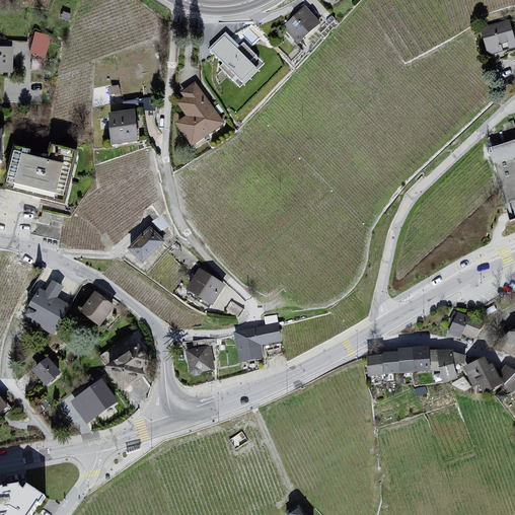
[(301,2),(280,21),(296,39),(317,19),(301,2)]
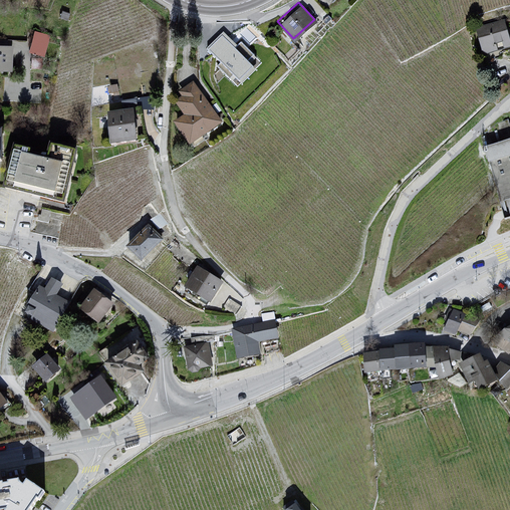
[(509,38),(504,18),(475,26),(483,55),(509,47),(509,38)]
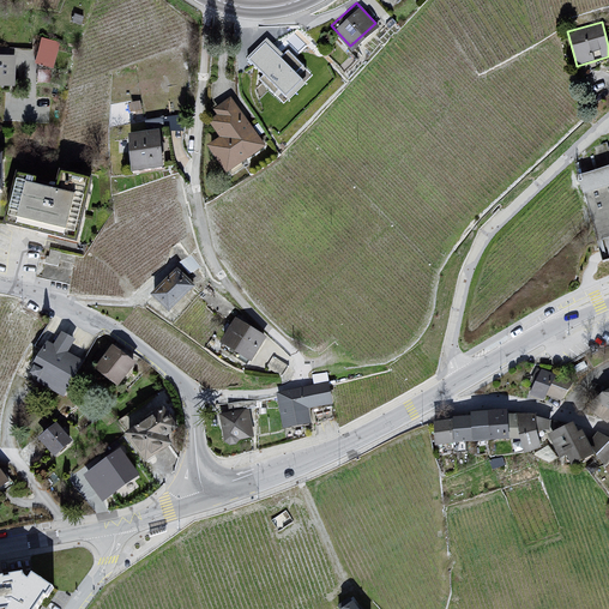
[(31,55),(50,59),(55,34),(35,30),(31,55)]
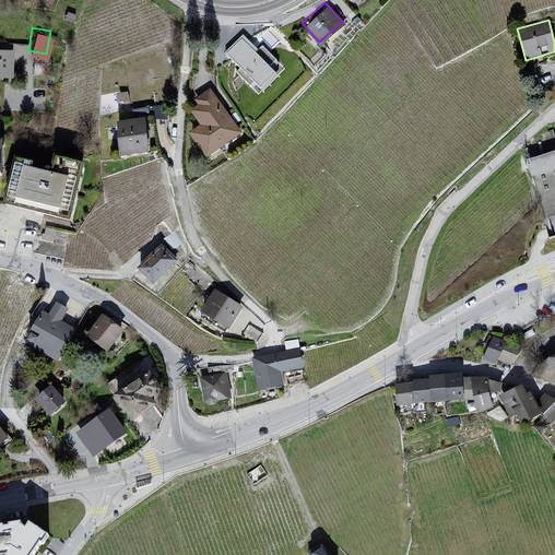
[(237,32),(221,48),(259,85),(274,70),(267,62),(272,56),(258,43),(252,47),(237,32)]
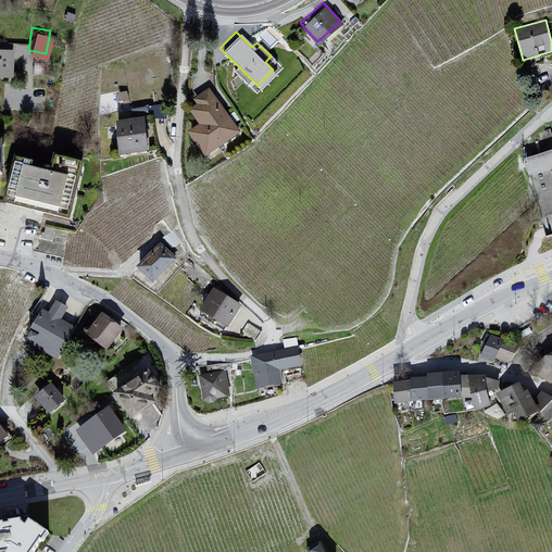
[(11,48),(0,47),(0,75),(10,76),(11,48)]
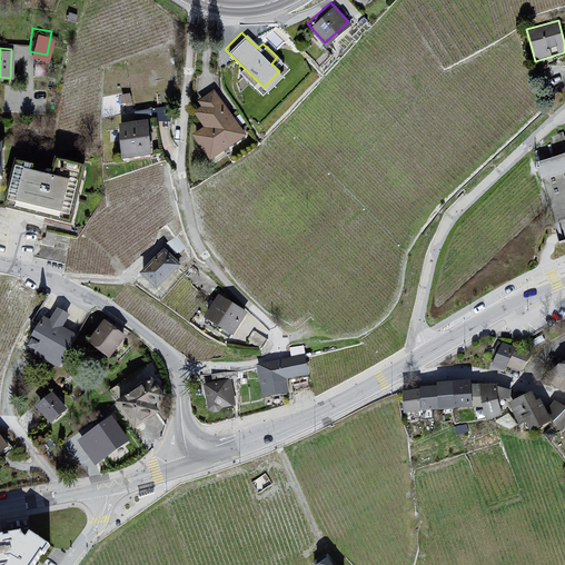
[(246,136),(212,90),(197,101),(201,108),(192,112),(205,129),(194,137),(214,161),(246,136)]
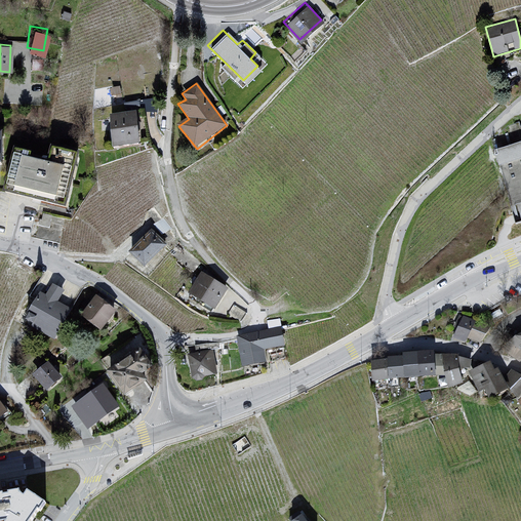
[(133,111),(108,116),(111,148),(138,143),(133,111)]
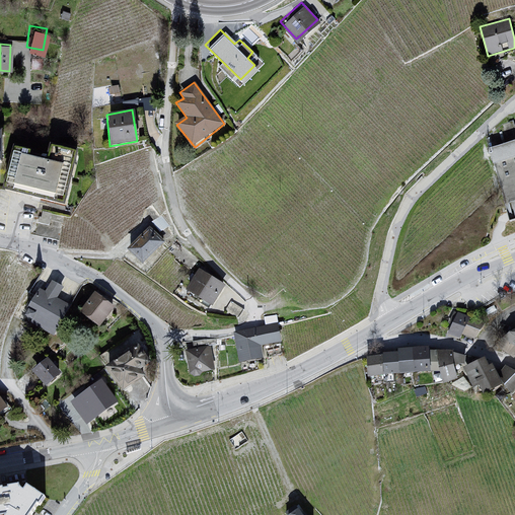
[(70,169),(29,159),(19,192),(63,202),(70,169)]
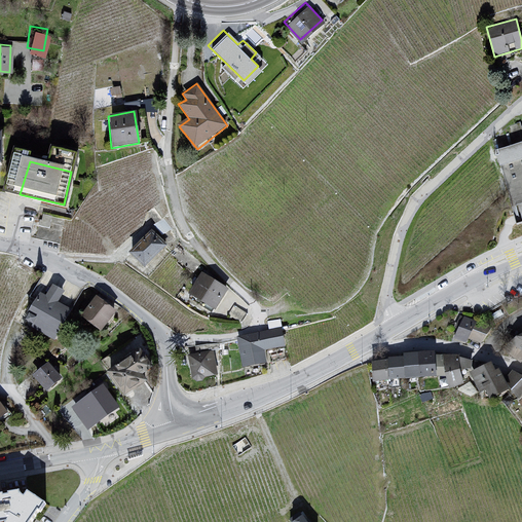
[(165,243),(151,229),(128,252),(146,265),(165,243)]
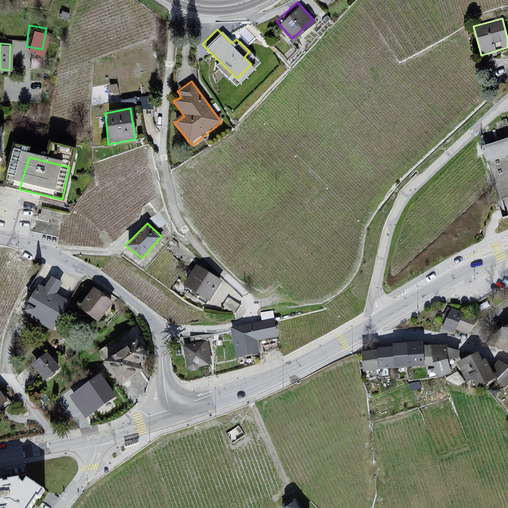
[(221,278),(194,264),(183,285),(210,300),(221,278)]
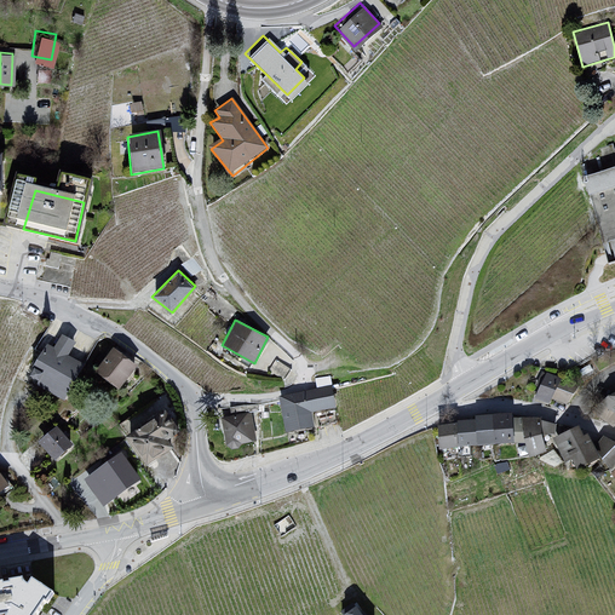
[(27,379),(64,400),(84,362),(68,355),(74,342),(58,332),(52,345),(47,342),(27,379)]
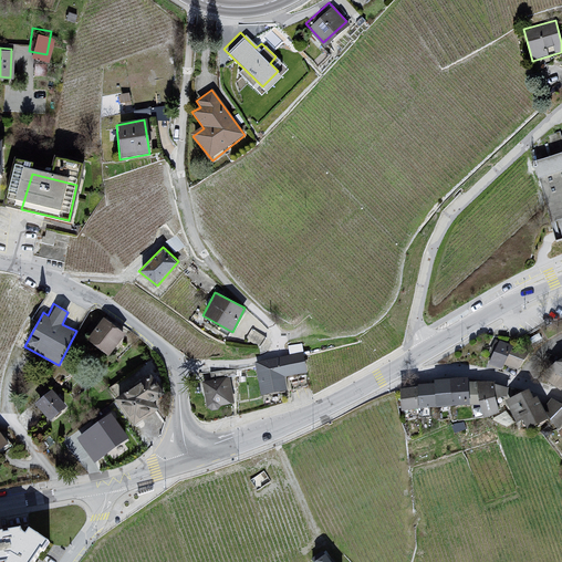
[(86,340),(107,355),(123,332),(102,318),(86,340)]
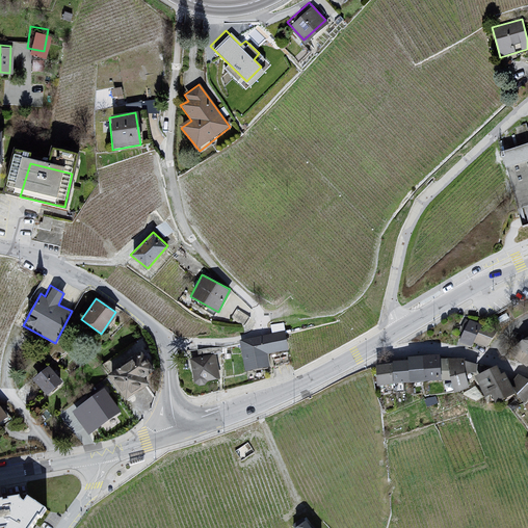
[(469,317),(456,341),(478,351),(496,333),(469,317)]
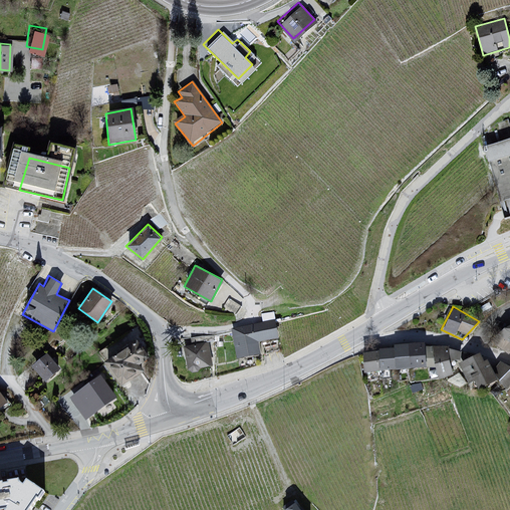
[(277,335),(274,318),(230,325),(237,356),(261,352),(258,340),(277,335)]
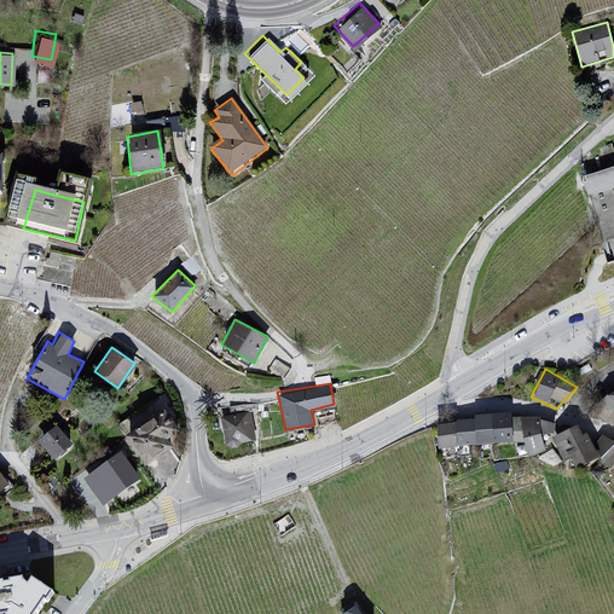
[(245,409),(216,413),(225,445),(252,439),(245,409)]
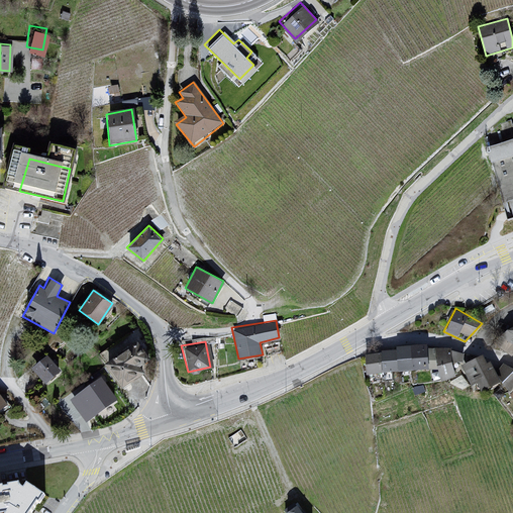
[(131,342),(104,362),(122,387),(148,370),(131,342)]
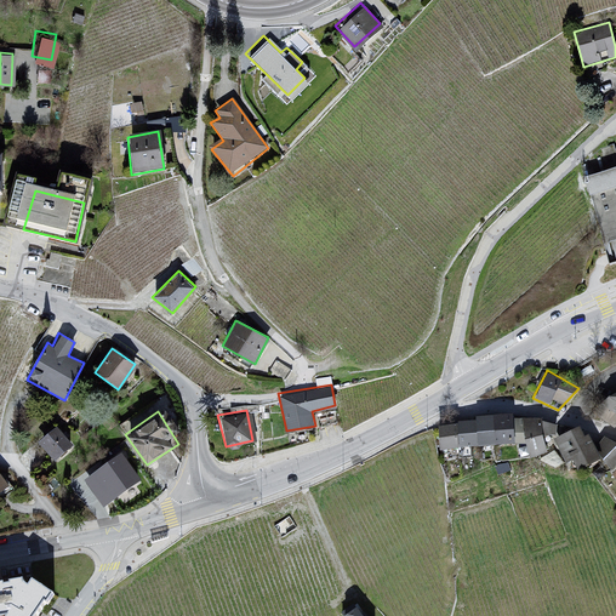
[(512,412),(474,414),(475,418),(479,443),(480,444),(515,441),(512,412)]
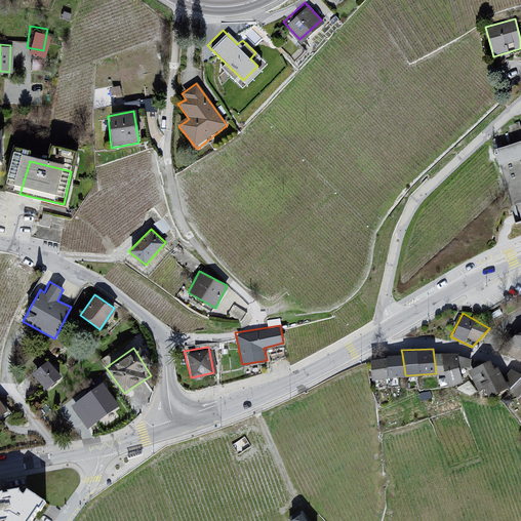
[(472,359),(442,349),(447,386),(463,383),(459,366),(469,367),(472,359)]
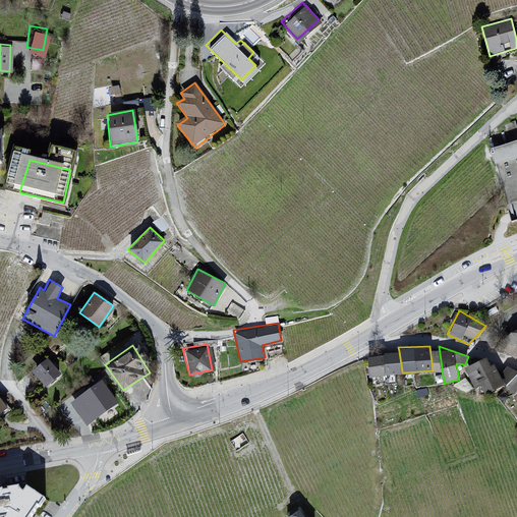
[(399,351),(364,357),(369,377),(402,371),(399,351)]
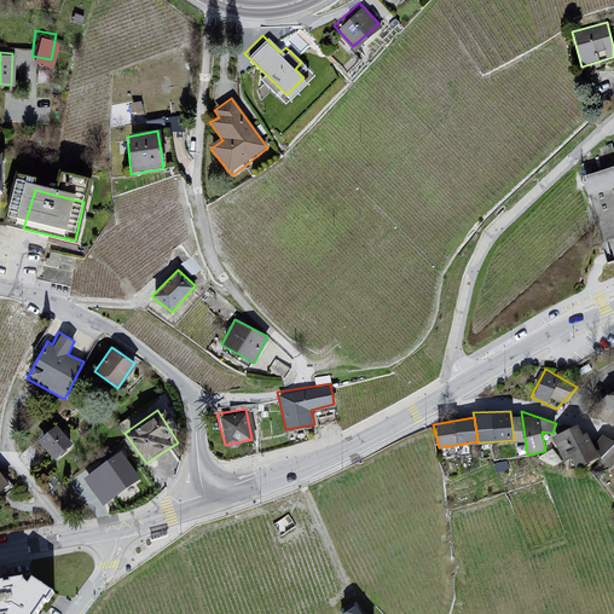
[(577,424),(550,435),(560,458),(569,455),(577,469),(600,456),(588,433),(581,434),(577,424)]
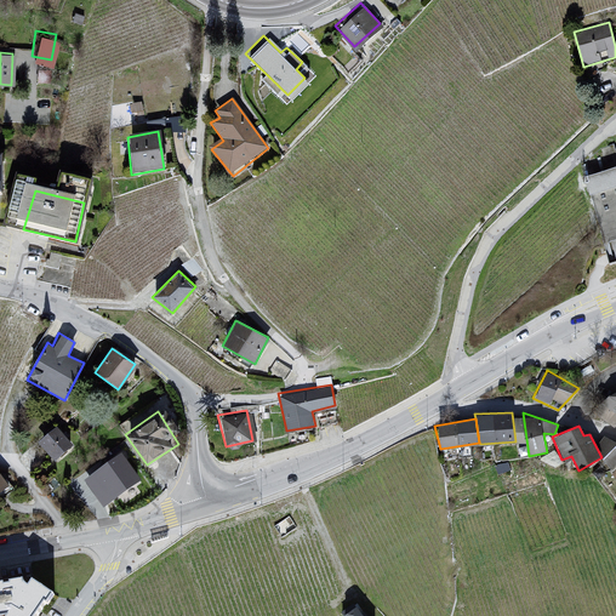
[(55,427),(35,440),(52,458),(70,444),(55,427)]
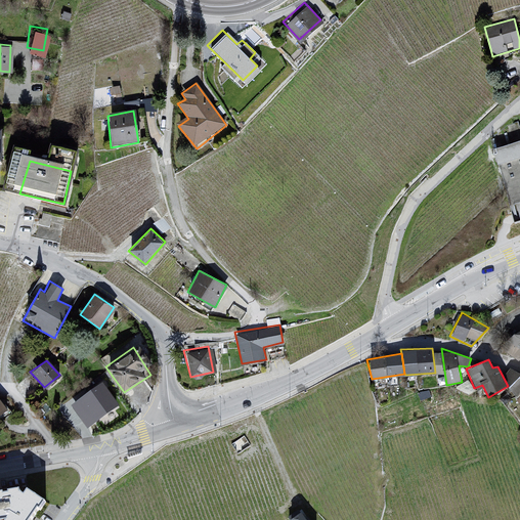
[(102,378),(69,396),(83,422),(117,402),(102,378)]
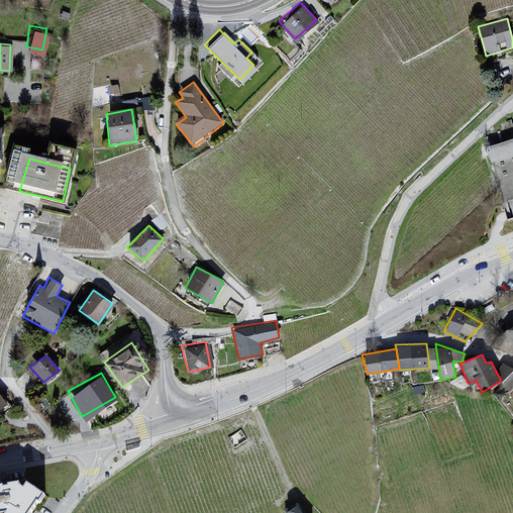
[(0,409),(8,404),(0,394),(0,409)]
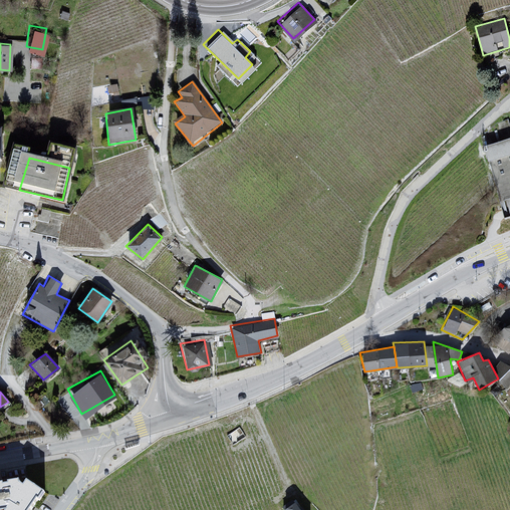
[(0,508),(8,507),(6,509),(27,509),(38,494),(42,496),(46,489),(29,477),(26,482),(22,477),(12,478),(10,480),(6,481),(5,478),(0,479),(0,508)]
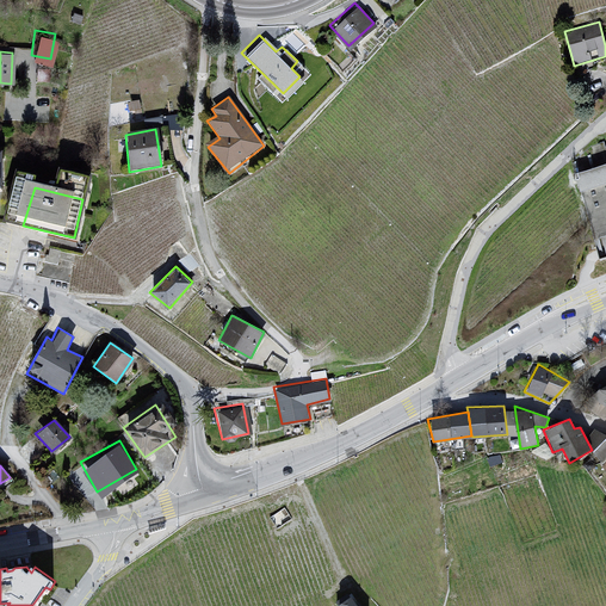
[(362,605),(353,593),(339,604),(340,605),(362,605)]
